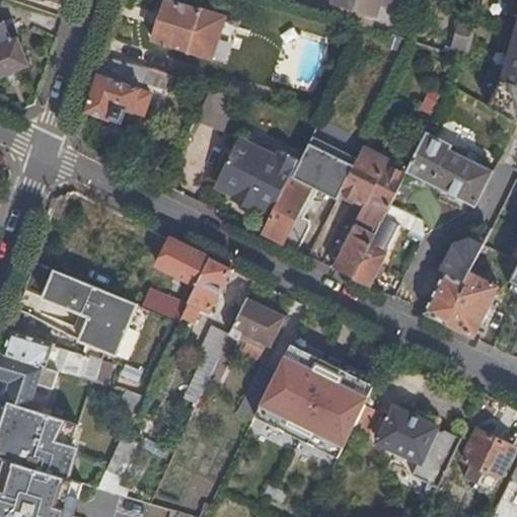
[(222,15),(171,0),(163,0),(151,42),(208,60),(222,15)]
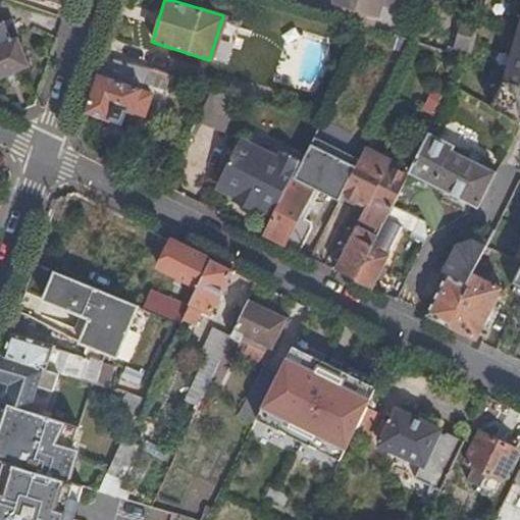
[(306,0),(294,0),(292,7),(303,10),(306,0)]
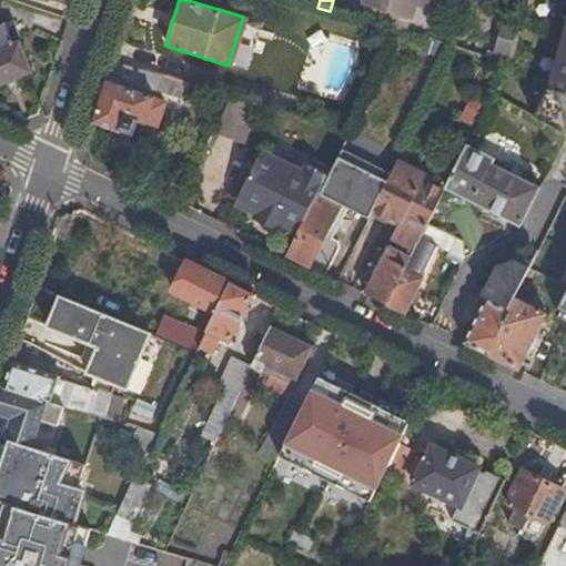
[(395,31),(403,33),(413,0),(363,0),(357,19),(395,31)]
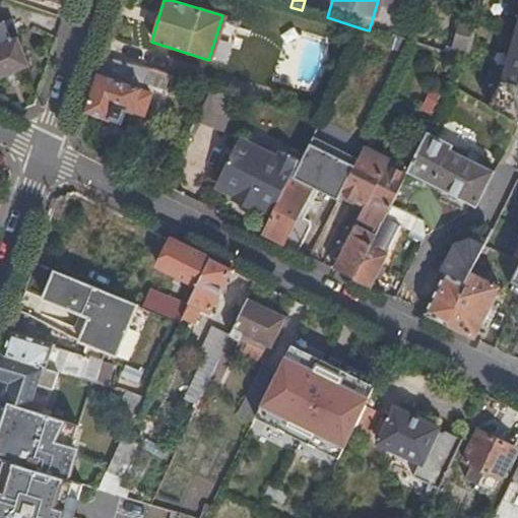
[(477,11),(478,5),(479,0),(470,0),(468,9),(477,11)]
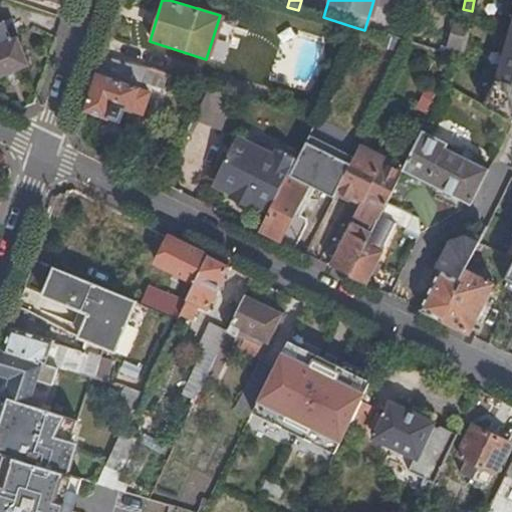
[(511,3),(490,80),(477,101),(510,112),(511,105),(511,104),(511,3)]
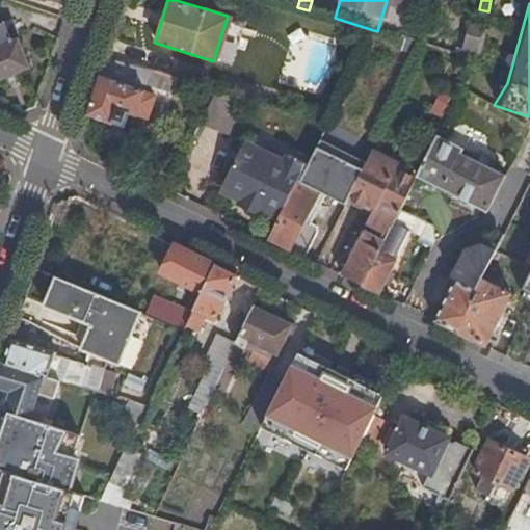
[(0,80),(30,68),(8,19),(0,22),(0,80)]
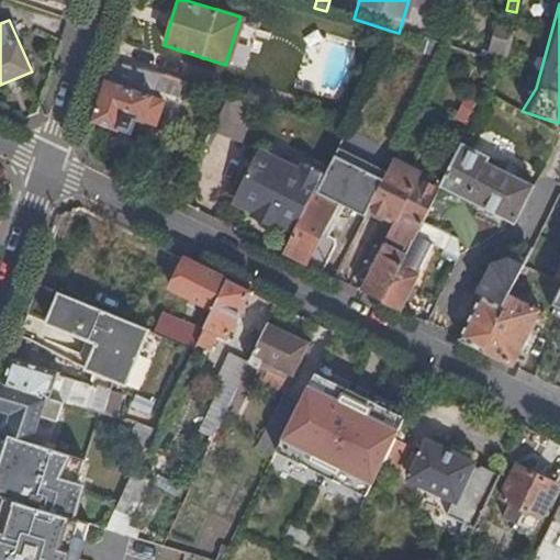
[(500,63),(506,45),(489,38),(483,58),(500,63)]
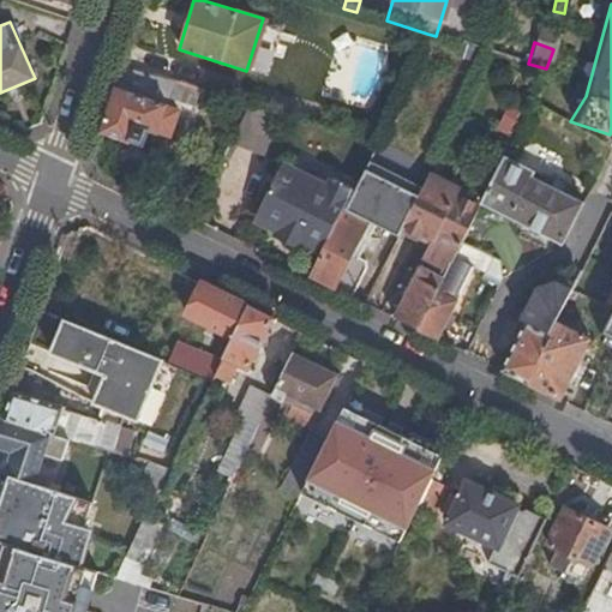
[(124,65),(101,133),(129,142),(130,139),(142,143),(147,127),(168,135),(177,111),(165,106),(168,96),(173,81),(124,65)]
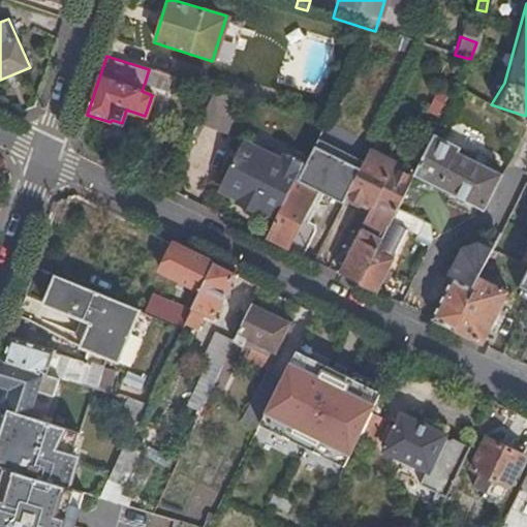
[(199,83),(204,69),(178,61),(174,74),(199,83)]
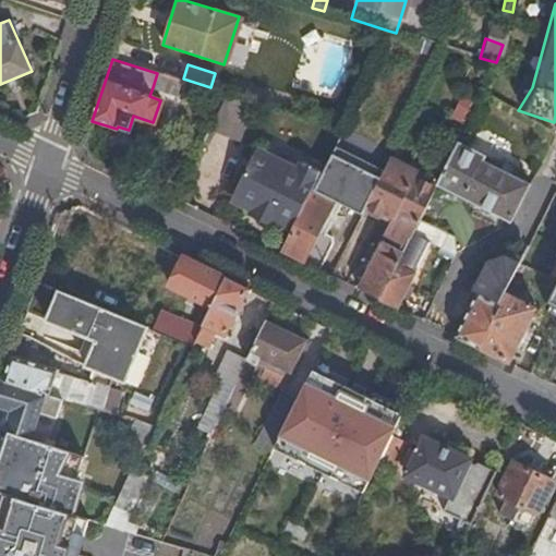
[(157,73),(153,87),(172,94),(177,80),(157,73)]
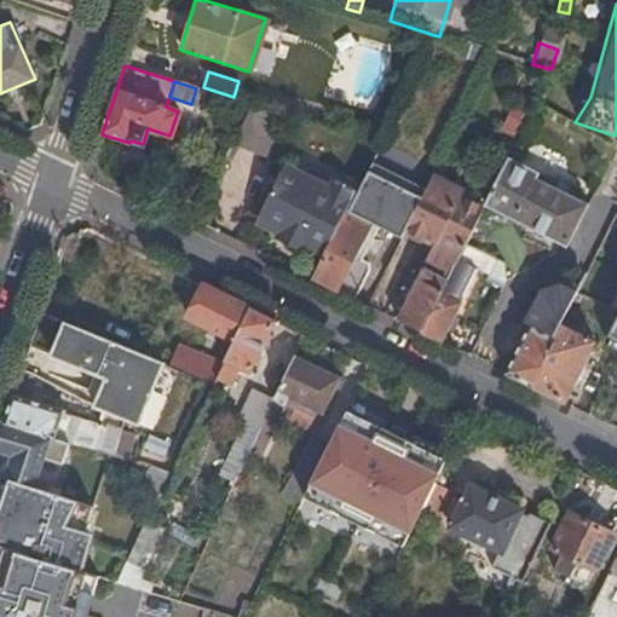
[(252,107),(232,145),(266,156),(280,115),(252,107)]
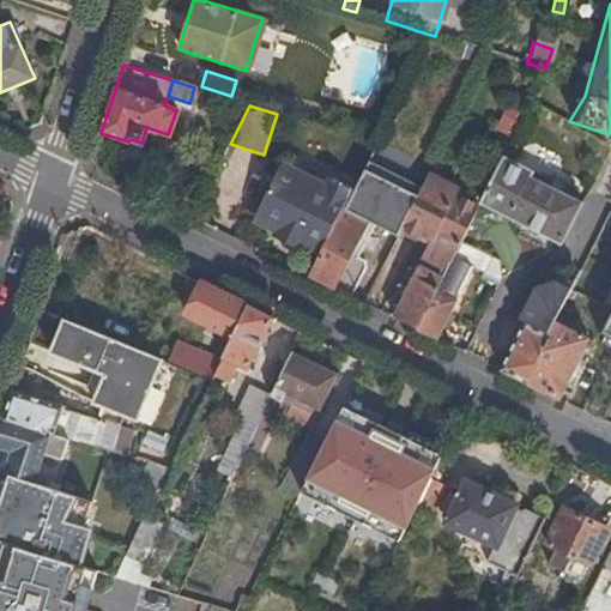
[(418,188),(367,163),(354,188),(345,204),(367,216),(363,222),(394,236),(395,235),(418,188)]
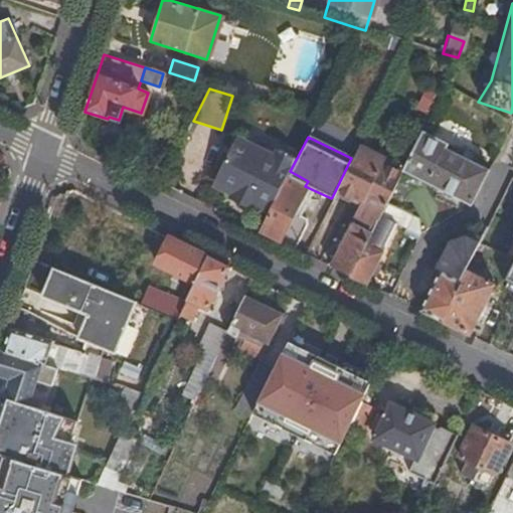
[(486,170),(418,137),(401,172),(469,205),(486,170)]
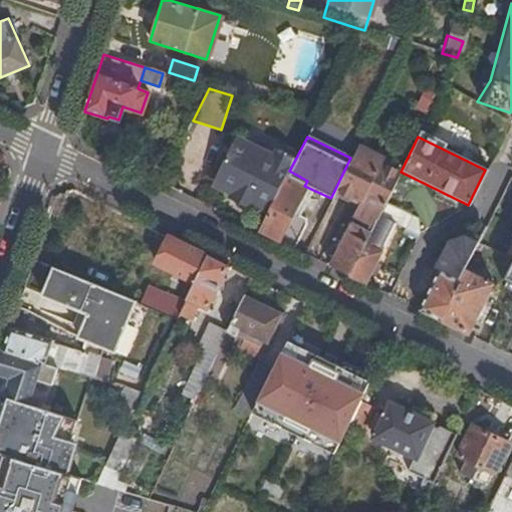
[(289,171),(296,158),(277,148),(274,154),(244,140),(227,143),(212,173),(216,187),(267,214),(289,171)]
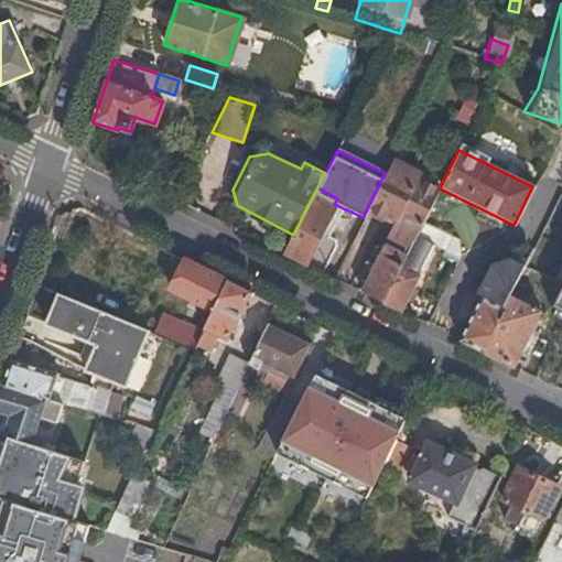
[(358,292),(384,305),(424,222),(432,207),(439,191),(415,181),(413,184),(386,172),(385,173),(364,216),(381,226),(374,242),(381,247),(358,292)]
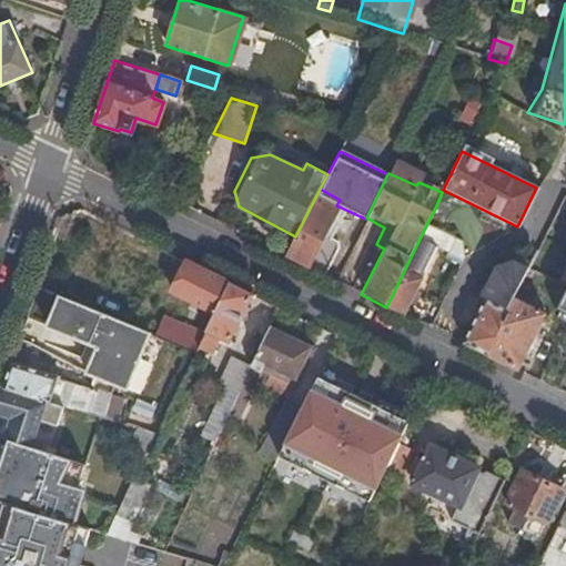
[(340,200),(320,189),(295,236),(285,258),(323,275),(337,249),(334,241),(322,234),(336,205),(340,200)]
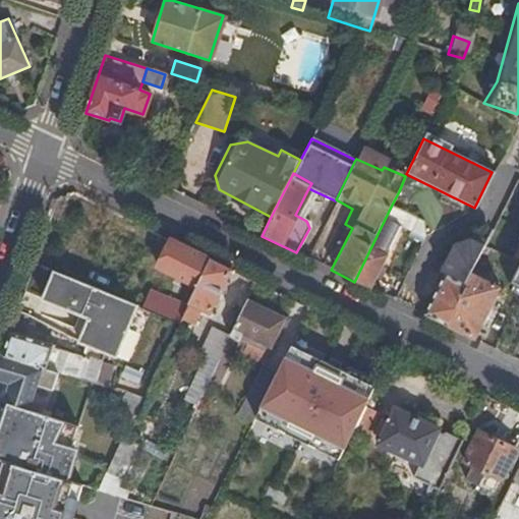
[(412,215),(414,216),(421,203),(399,191),(392,205),(412,215)]
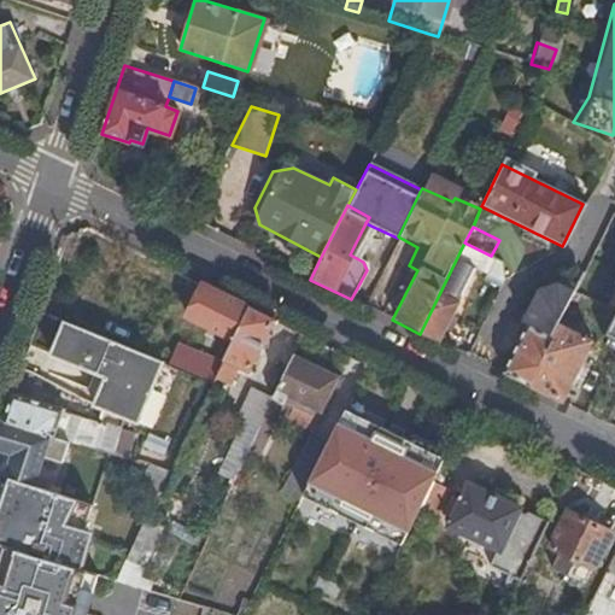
[(420,334),(435,341),(470,269),(480,273),(488,255),(464,242),(420,334)]
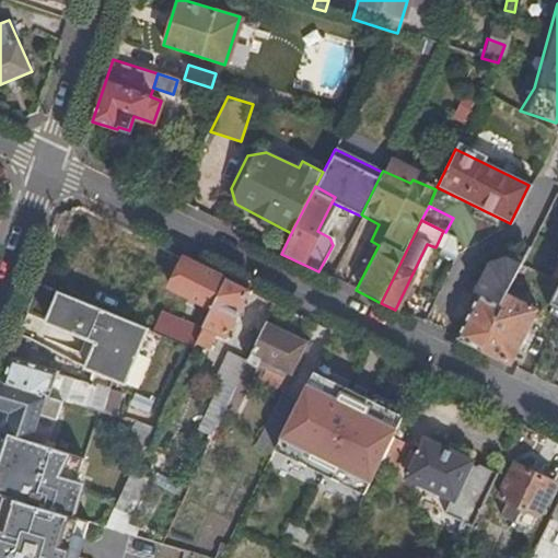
[(224,279),(184,258),(170,288),(210,309),(224,279)]
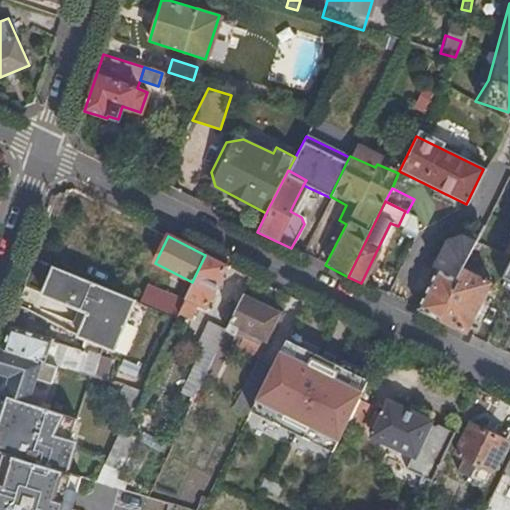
[(432,269),(436,270),(458,281),(467,261),(475,246),(476,244),(461,237),(445,242),(449,253),(437,257),(432,269)]
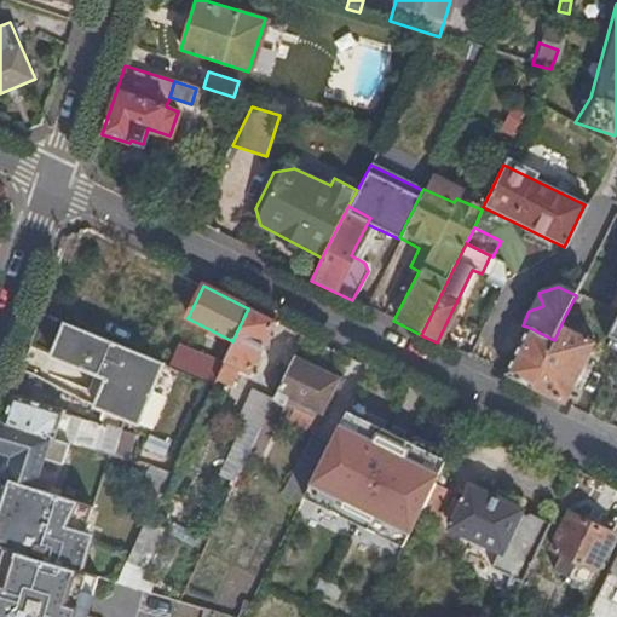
[(530,388),(564,405),(593,344),(581,338),(597,303),(577,293),(576,295),(575,298),(565,316),(554,340),(530,388)]
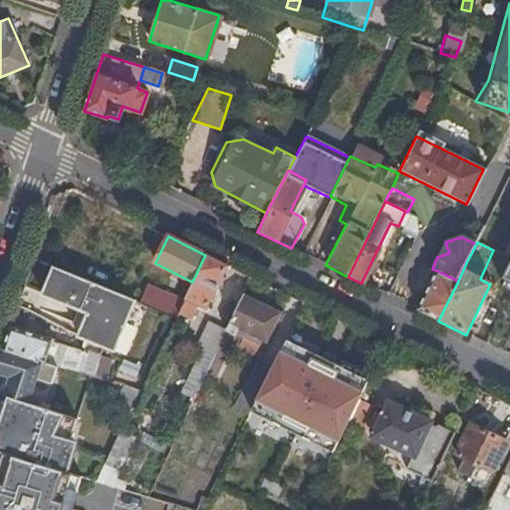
[(205,255),(192,282),(184,299),(175,317),(173,321),(180,324),(183,317),(189,320),(197,305),(207,311),(229,266),(205,255)]
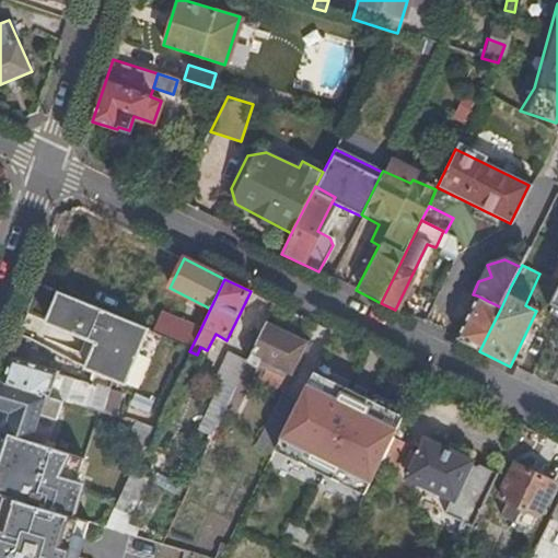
[(88,361),(85,368),(111,380),(112,378),(123,383),(144,328),(58,291),(47,321),(85,337),(78,356),(88,361)]
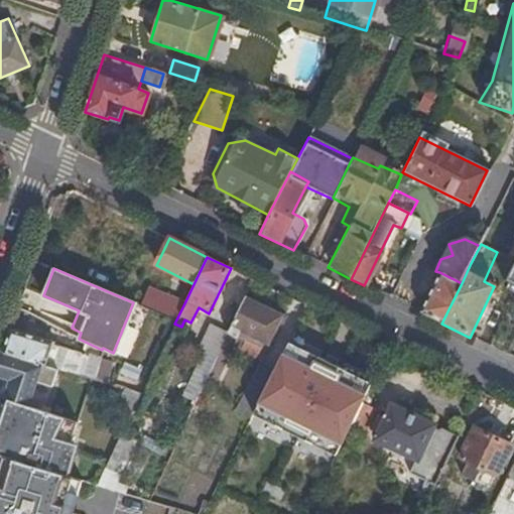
[(419,312),(441,324),(462,283),(439,272),(419,312)]
